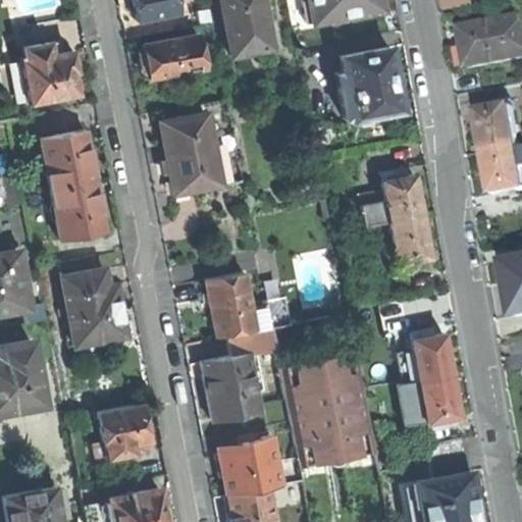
[(162,14),(177,11),(174,0),(132,0),(132,1),(136,19),(162,14)]
